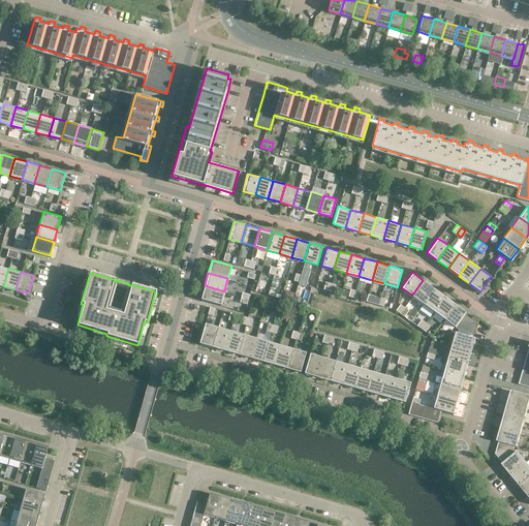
[(433,288),(423,280),(412,295),(423,303),(433,288)]
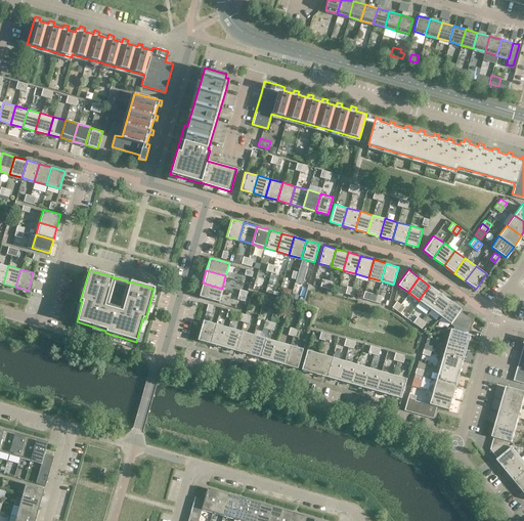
[(222,289),(203,283),(199,296),(218,301),(222,289)]
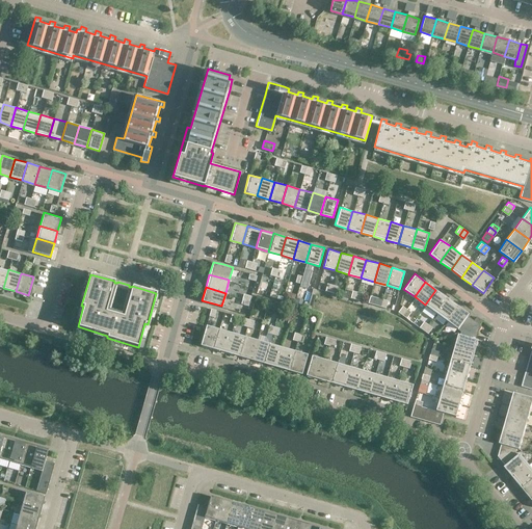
[(285,289),(283,296),(294,299),(296,292),(285,289)]
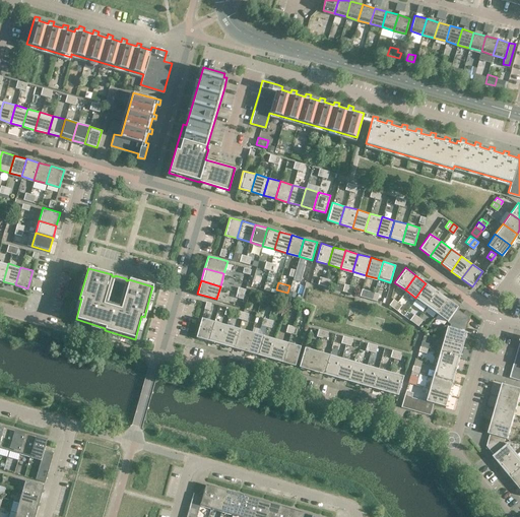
[(437,291),(426,283),(415,298),(426,305),(437,291)]
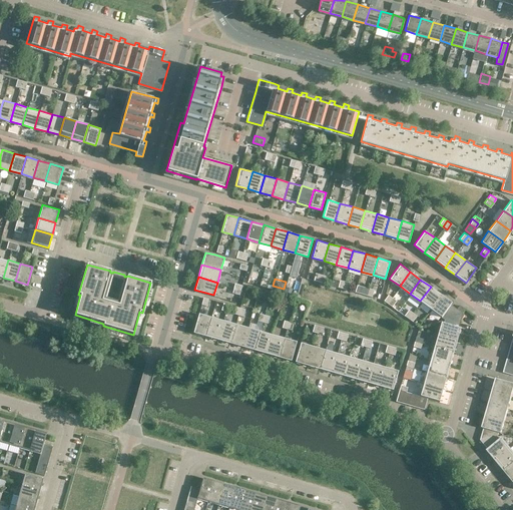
[(441,295),(431,287),(420,301),(431,309),(441,295)]
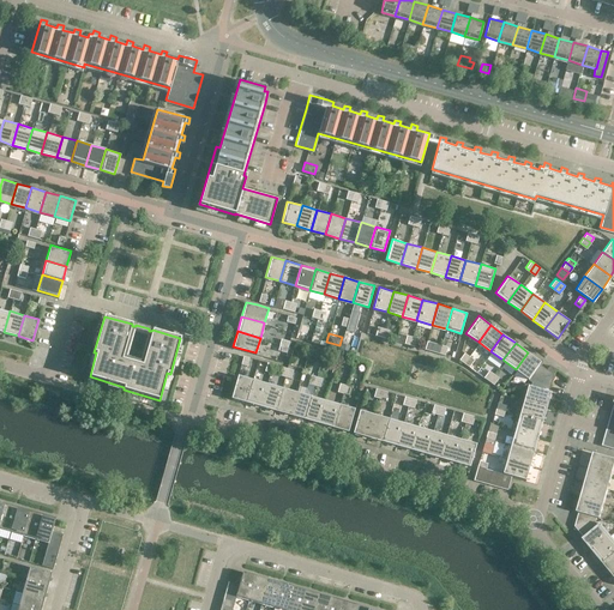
[(464,351),(459,357),(464,361),(469,355),(464,351)]
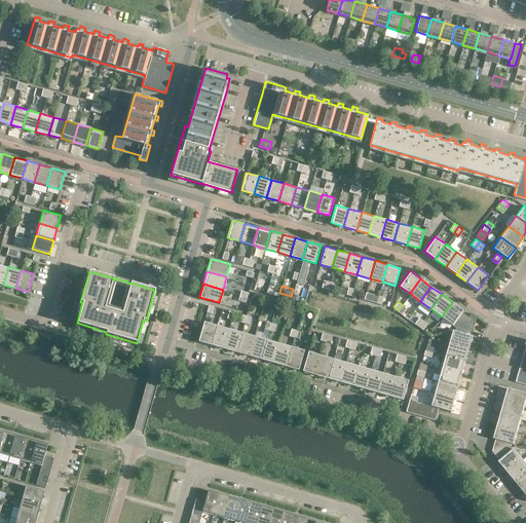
[(462,309),(452,302),(442,316),(455,326),(475,320),(462,310),(462,309)]
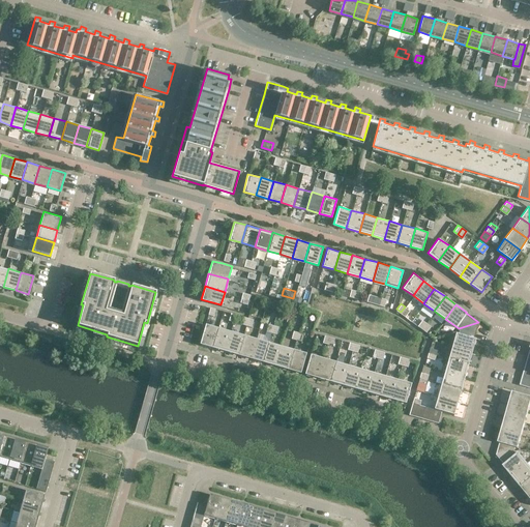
[(409,310),(405,306),(401,312),(405,315),(409,310)]
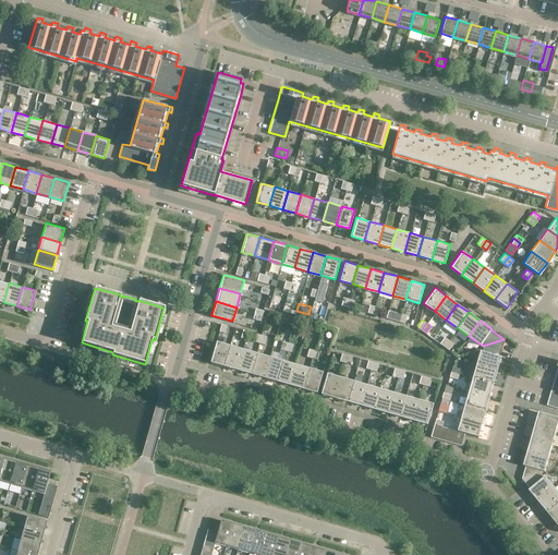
[(445,336),(439,341),(444,345),(449,338),(445,336)]
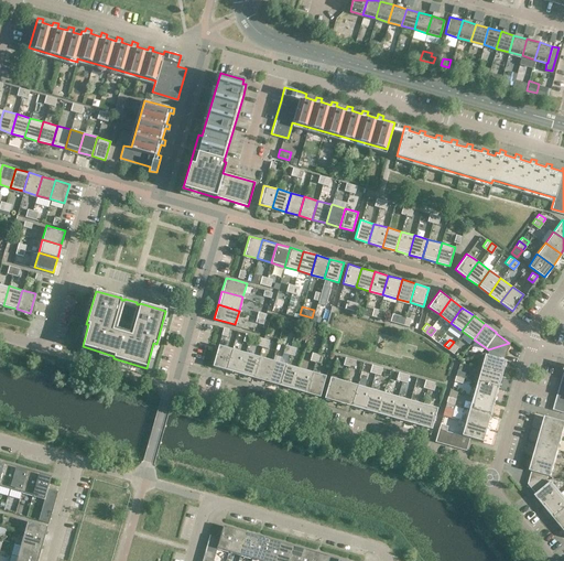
[(458,345),(454,342),(448,348),(454,352),(458,345)]
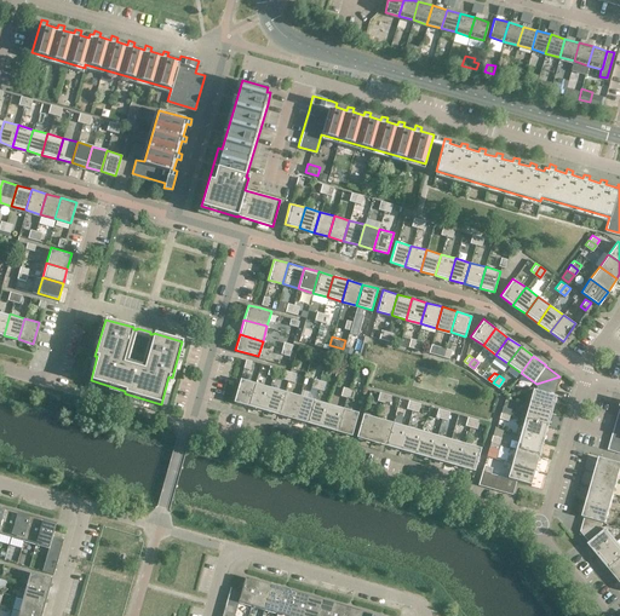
[(554,393),(560,376),(537,384),(535,389),(533,387),(528,402),(552,409),(556,395),(554,393)]
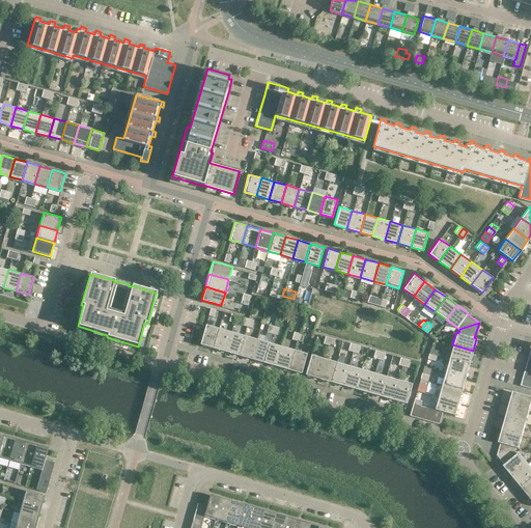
[(200,343),(213,348),(218,327),(205,324),(200,343)]
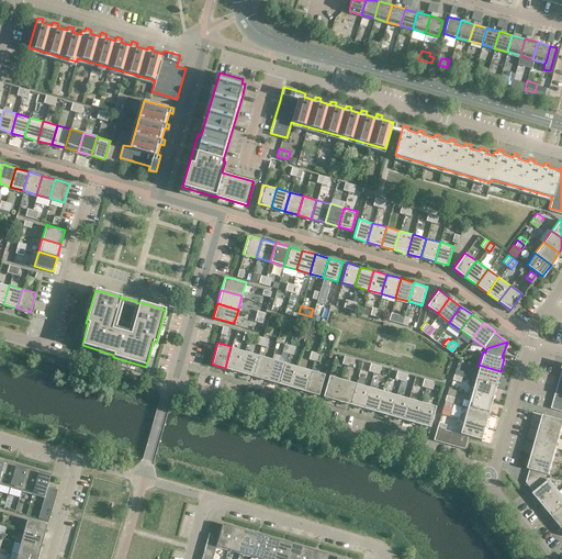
[(244,350),(231,346),(225,368),(238,371),(244,350)]
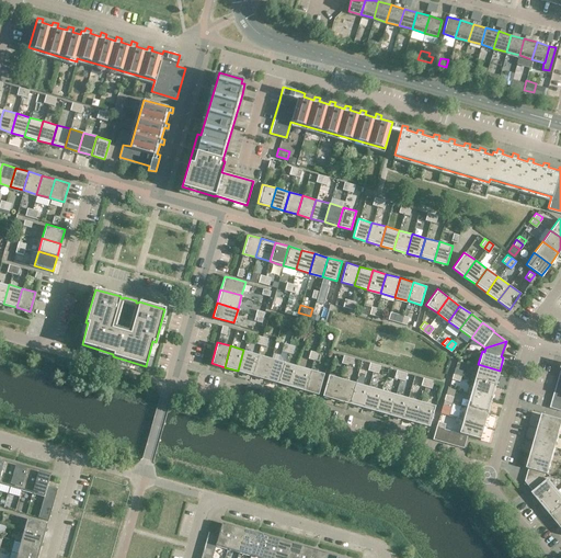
[(258,354),(243,350),(238,371),(251,375),(258,354)]
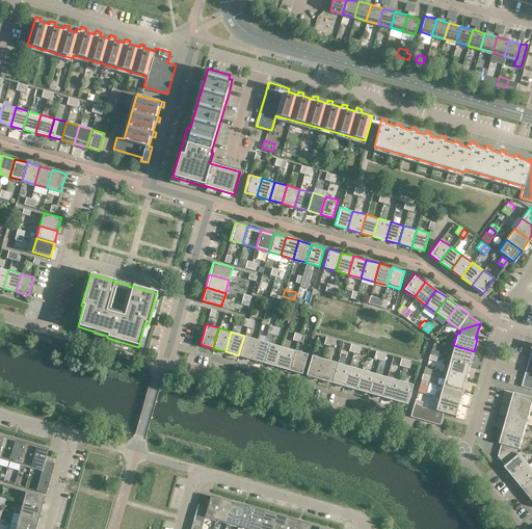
[(257,339),(244,336),(238,355),(250,359),(257,339)]
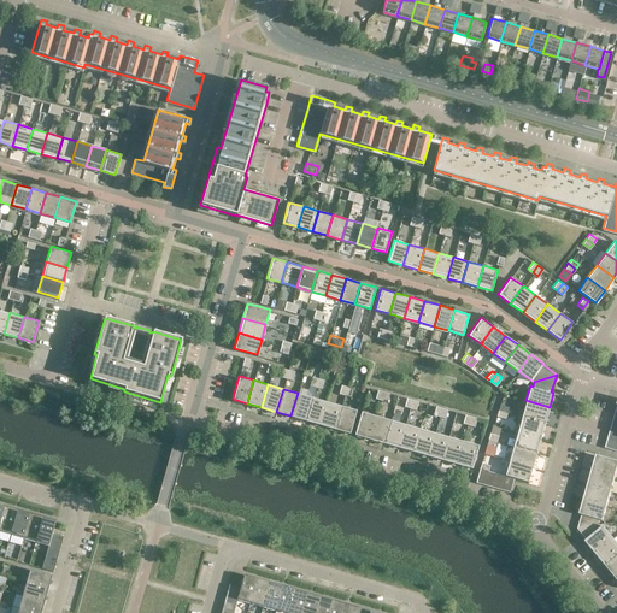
[(312,398),(298,393),(291,416),(306,420),(312,398)]
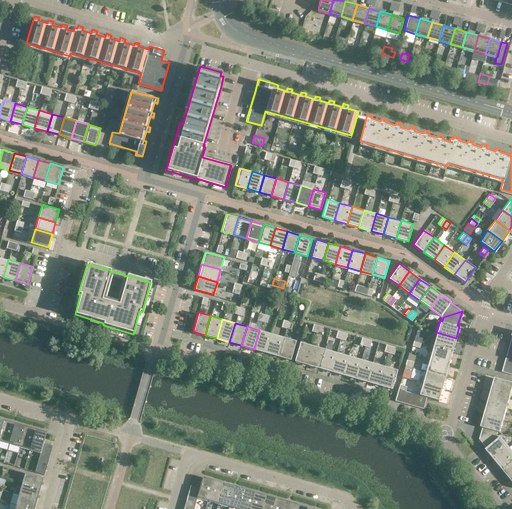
[(271,333),(259,330),(254,349),(266,352),(271,333)]
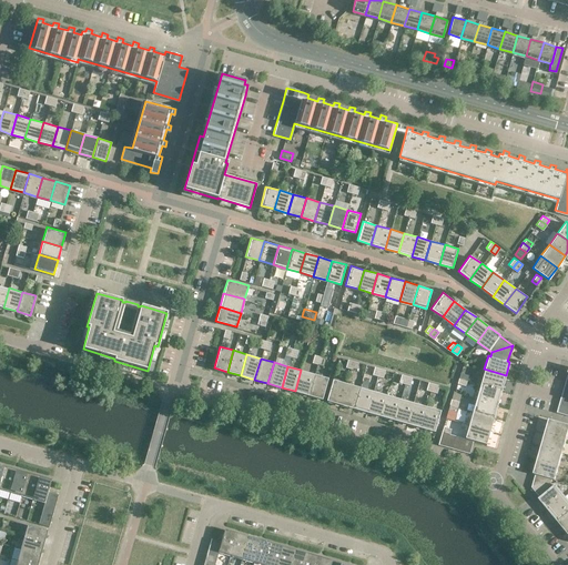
[(506,375),(484,369),(479,384),(501,390),(506,375)]
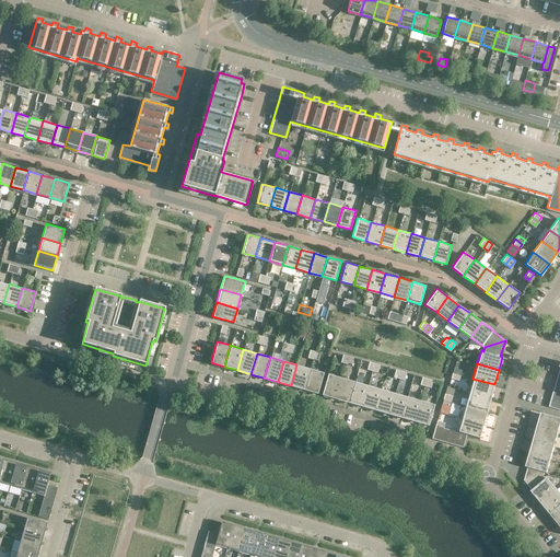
[(311,369),(296,364),(291,385),(304,390),(311,369)]
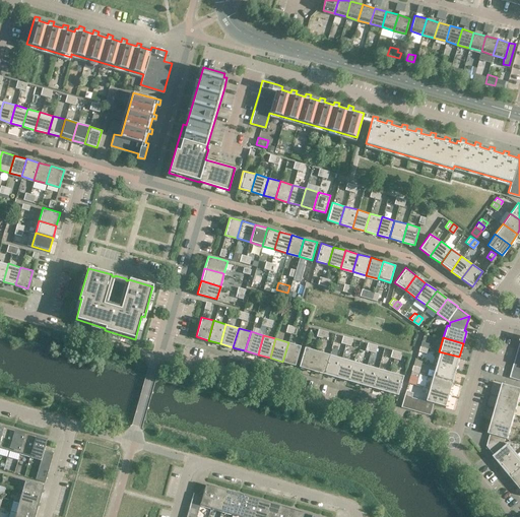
[(519,340),(510,376),(519,378),(519,340)]
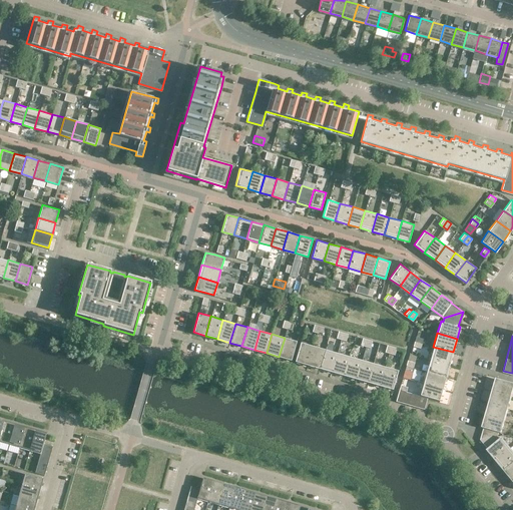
[(297,341),(285,338),(279,357),(291,360),(297,341)]
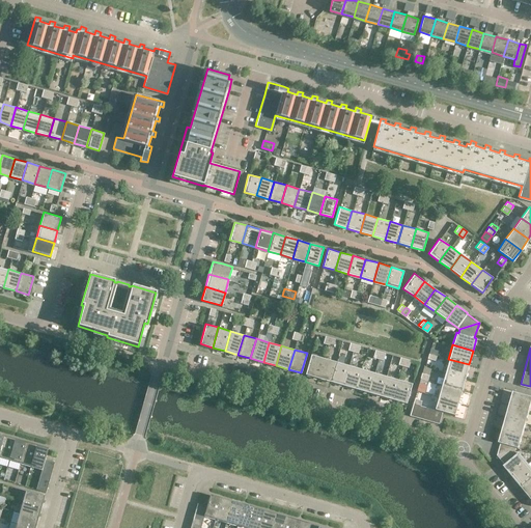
[(324,358),(311,354),(305,373),(317,378),(324,358)]
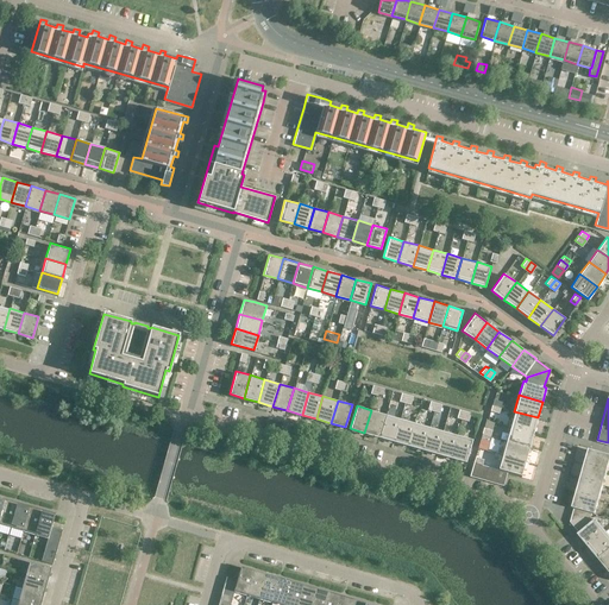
[(385,414),(371,410),(364,433),(378,436),(385,414)]
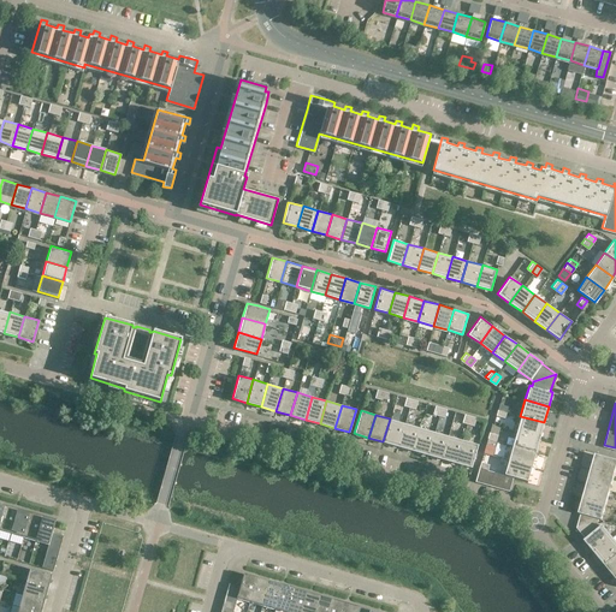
[(544,422),(520,416),(517,428),(540,435),(544,422)]
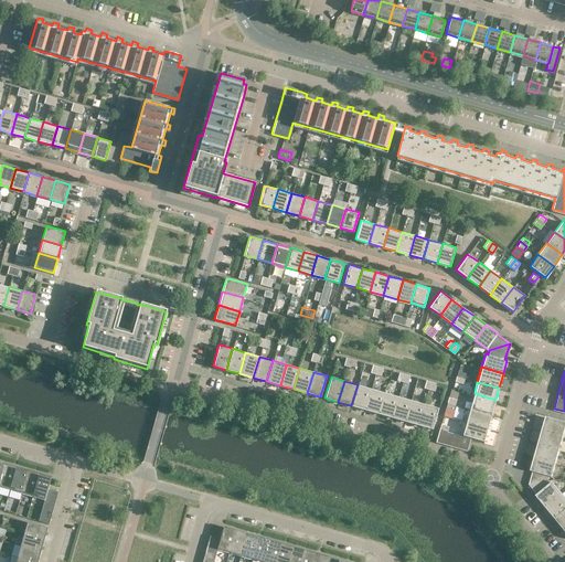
[(371,389),(358,384),(351,405),(365,410),(371,389)]
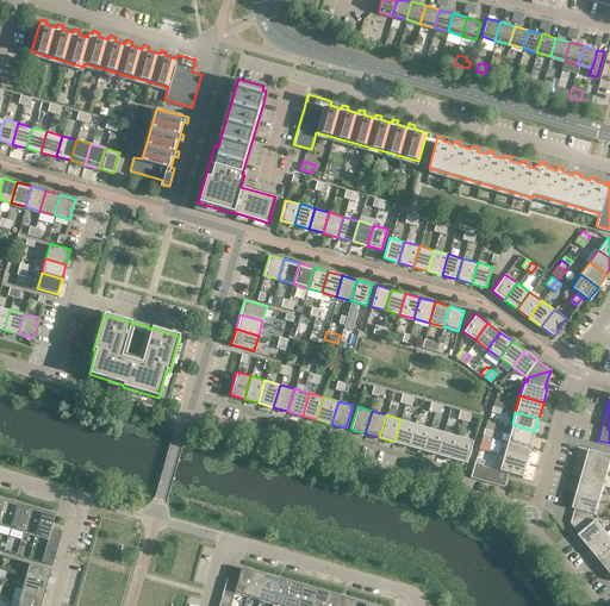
[(415,423),(400,419),(394,442),(409,445),(415,423)]
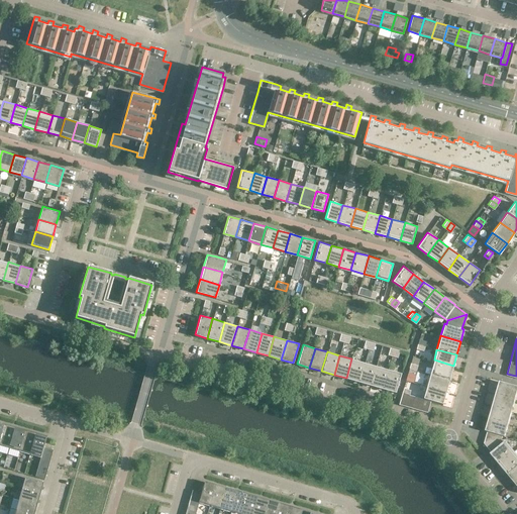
[(365,363),(351,358),(346,378),(358,382),(365,363)]
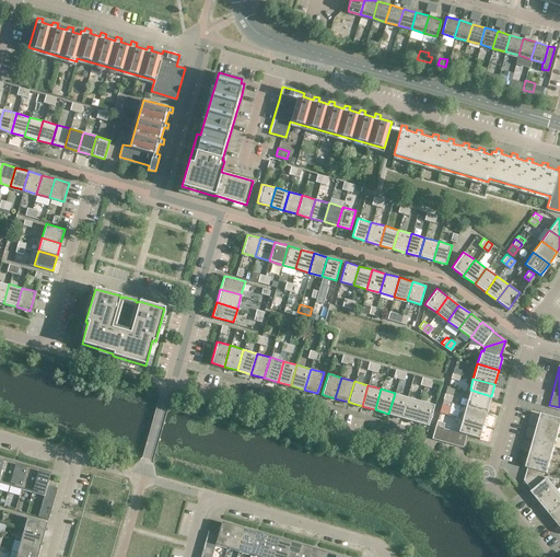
[(491,396),(470,390),(466,404),(487,410),(491,396)]
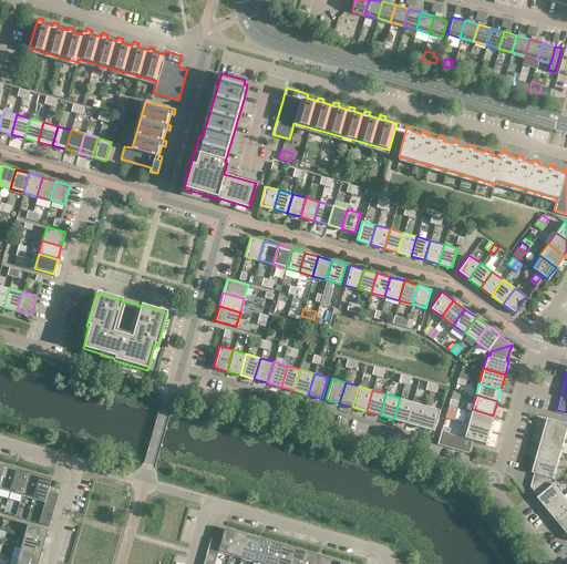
[(413,401),(400,398),(393,419),(406,422),(413,401)]
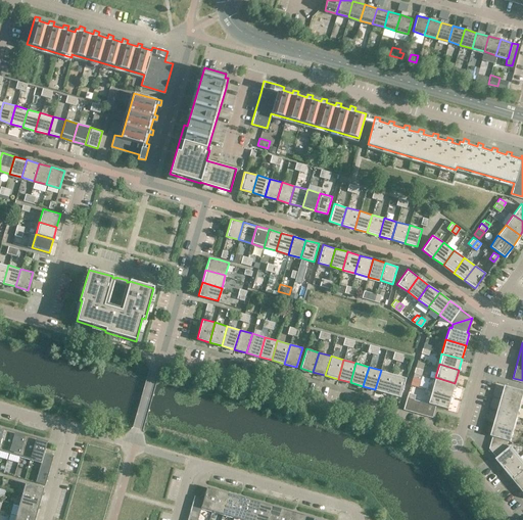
[(393,374),(381,370),(375,389),(387,393),(393,374)]
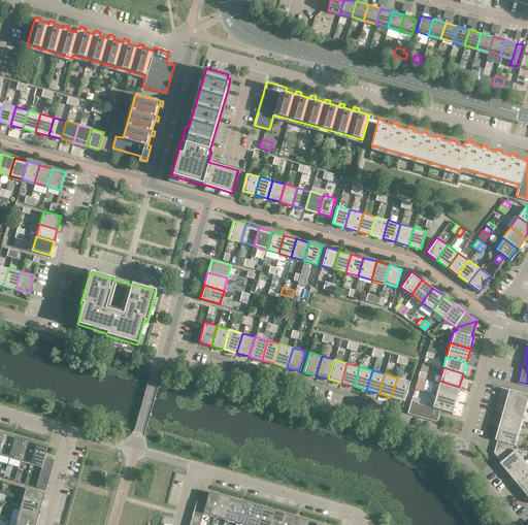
[(409,381),(397,378),(391,397),(404,400),(409,381)]
